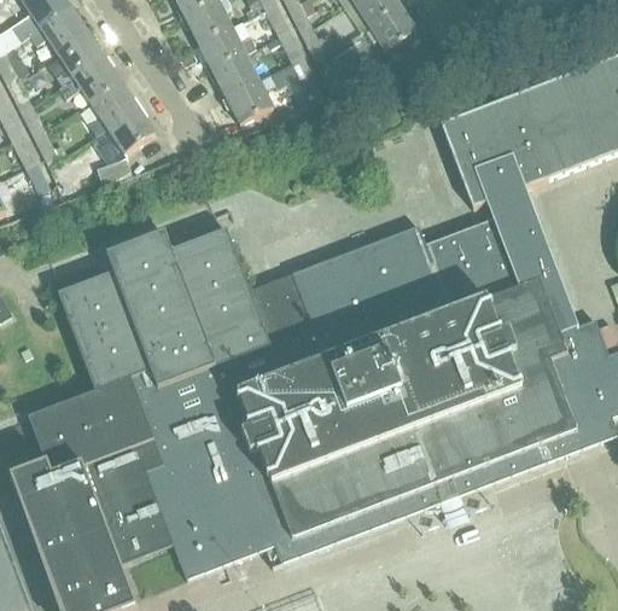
[(22,41),(30,36),(73,7),(68,0),(29,0),(25,3),(33,13),(12,27),(22,41)]
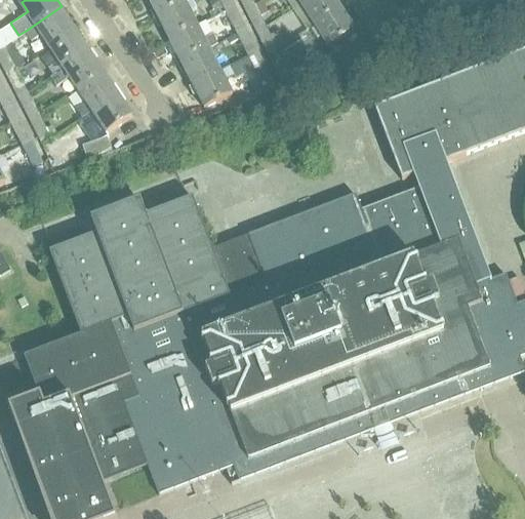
[(151,0),(158,13),(185,0),(151,0)]
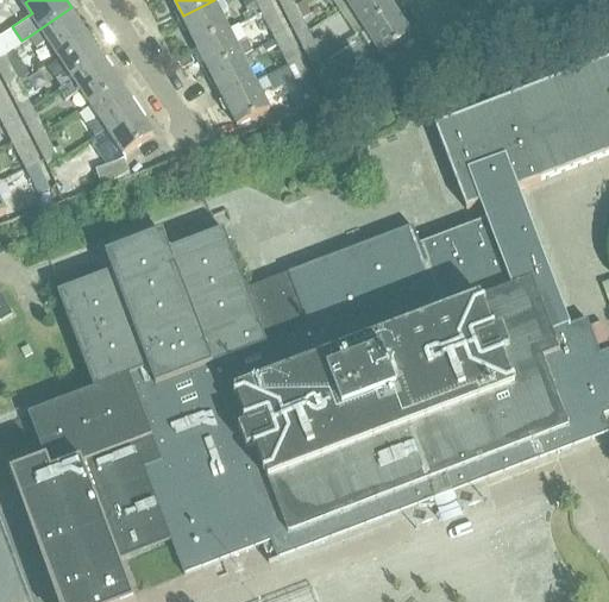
[(183,16),(196,43),(230,25),(217,0),(214,0),(183,16)]
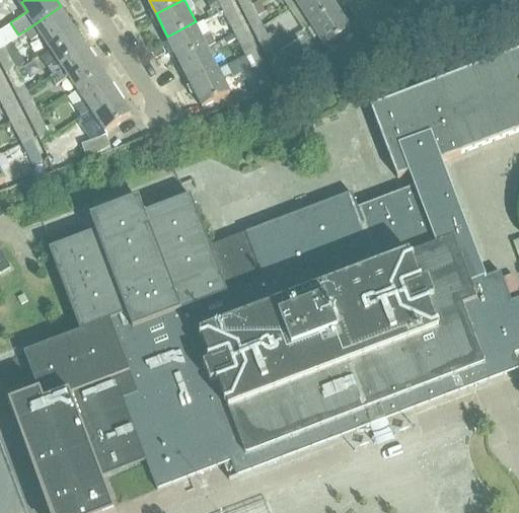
[(242,5),(253,27),(264,22),(252,0),(251,0),(242,5)]
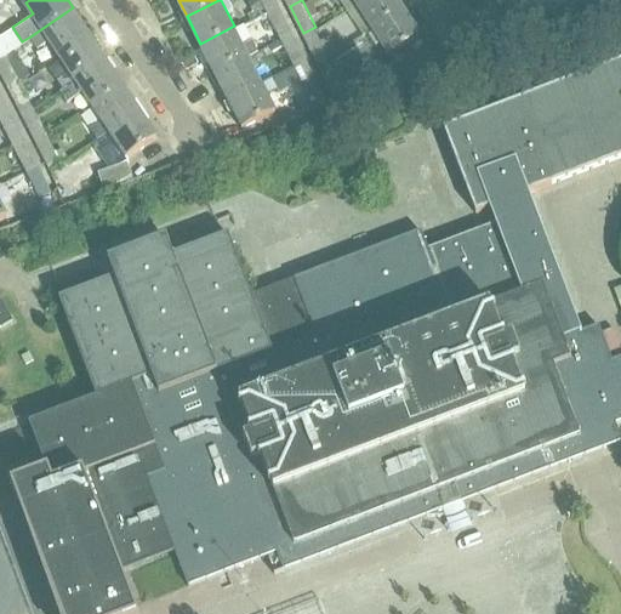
[(355,0),(372,26),(403,6),(399,0),(355,0)]
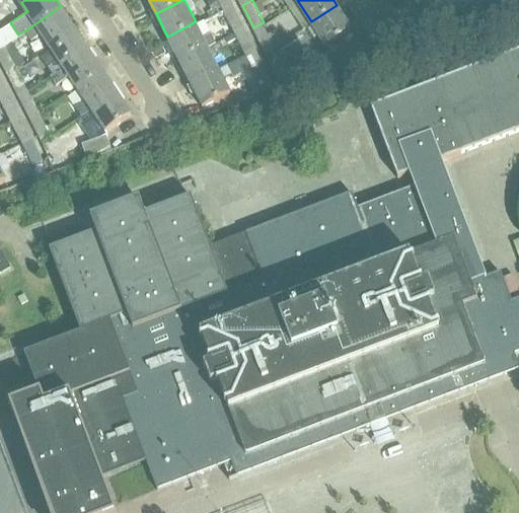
[(409,0),(418,13),(438,0),(409,0)]
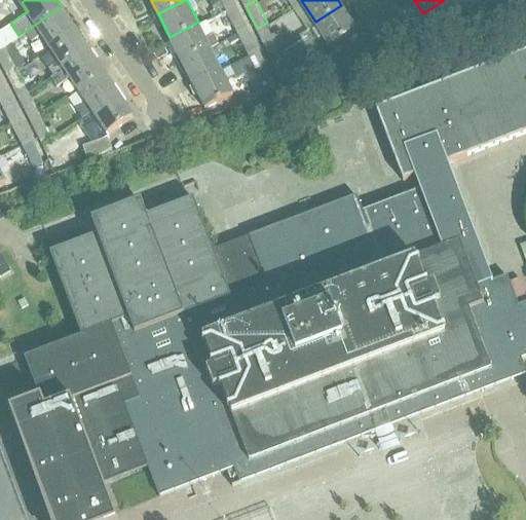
[(473,0),(477,10),(503,0),(473,0)]
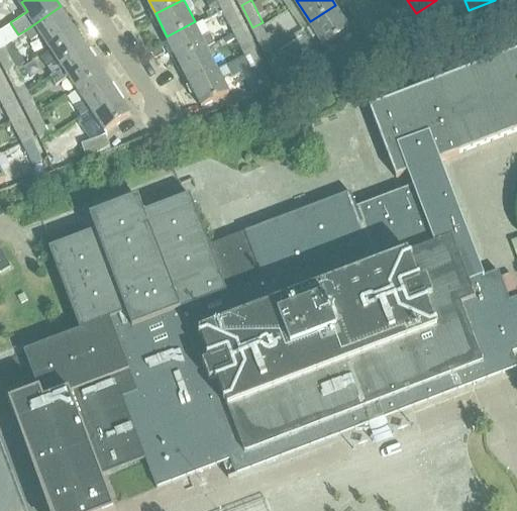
[(230,3),(222,7),(222,8),(228,21),(233,29),(224,33),(225,35),(242,26),(230,3)]
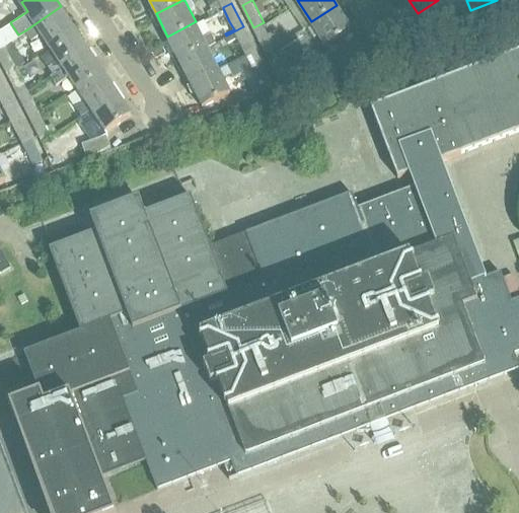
[(337,5),(311,21),(324,43),(326,41),(332,52),(345,44),(339,33),(350,25),(337,5)]
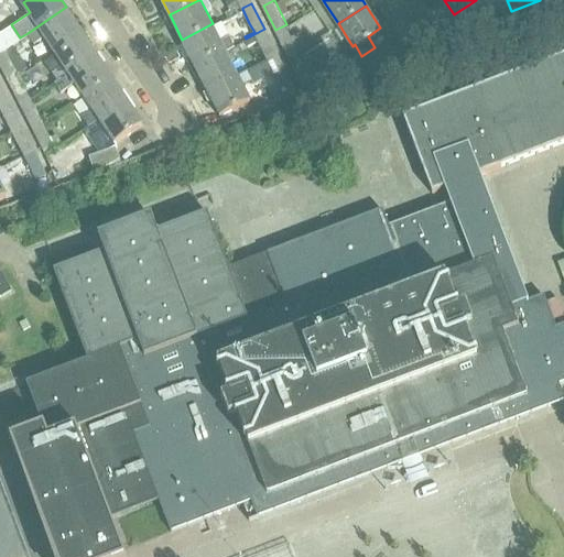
[(44,35),(53,48),(80,30),(66,7),(28,33),(33,42),(44,35)]
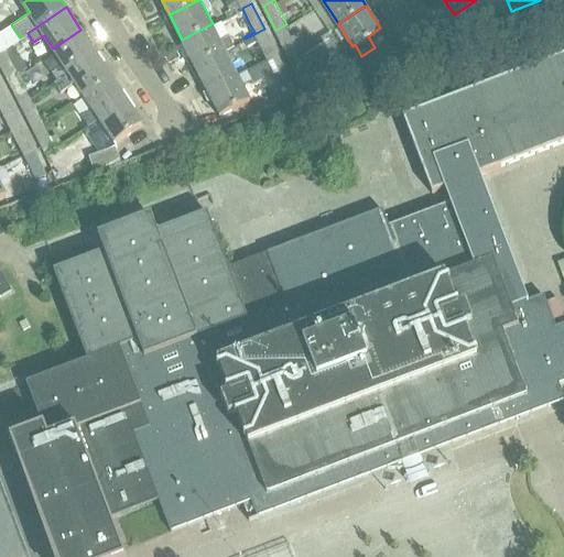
[(213,23),(182,40),(195,64),(225,48),(235,43),(229,32),(219,36),(213,23)]
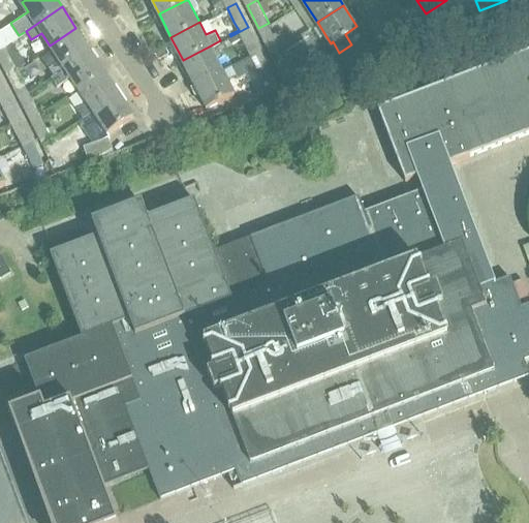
[(258,28),(271,51),(277,49),(275,45),(287,39),(280,27),(273,31),(269,23),(258,28)]
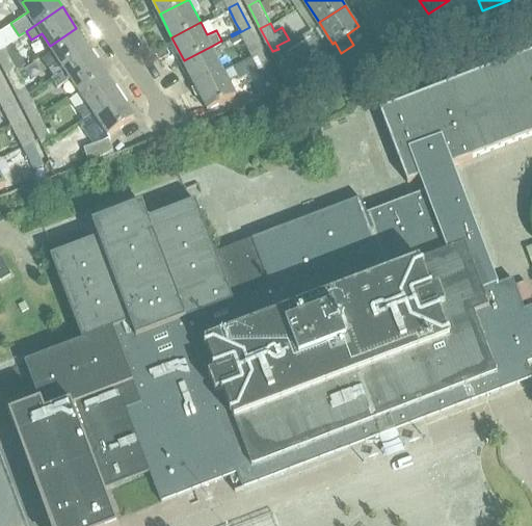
[(261,50),(249,27),(232,36),(233,40),(242,34),(251,54),(261,50)]
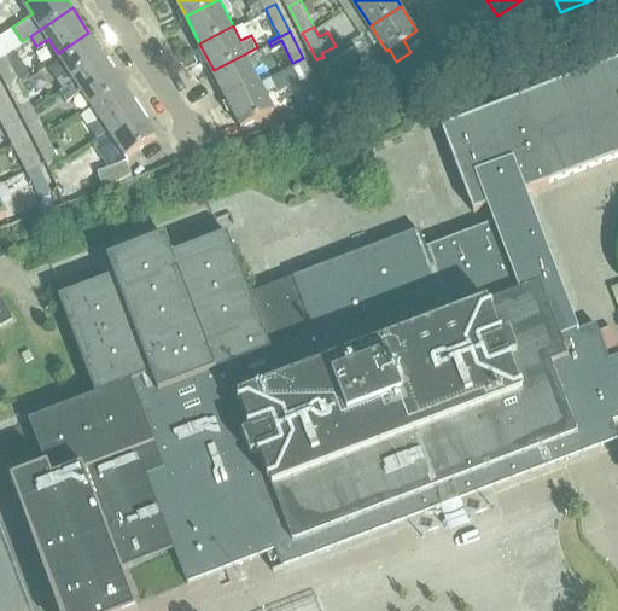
[(58,53),(74,77),(105,56),(88,33),(58,53)]
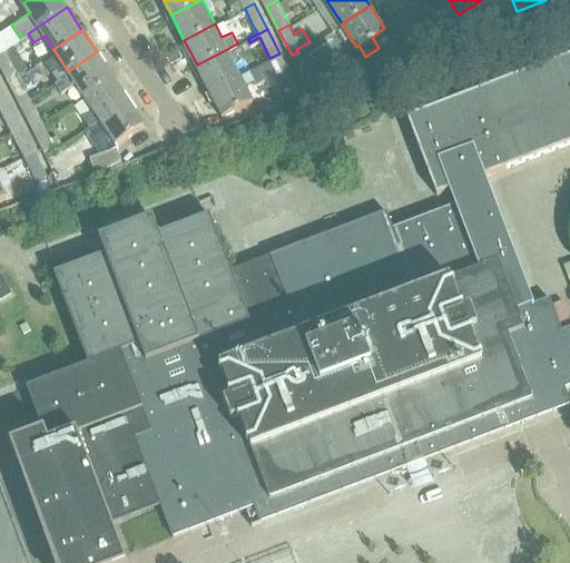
[(0,50),(0,62),(8,78),(18,72),(19,72),(6,47),(0,50)]
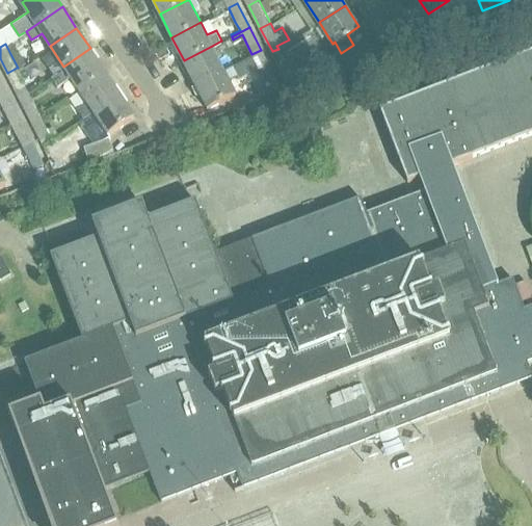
[(184,60),(195,83),(224,69),(212,46),(184,60)]
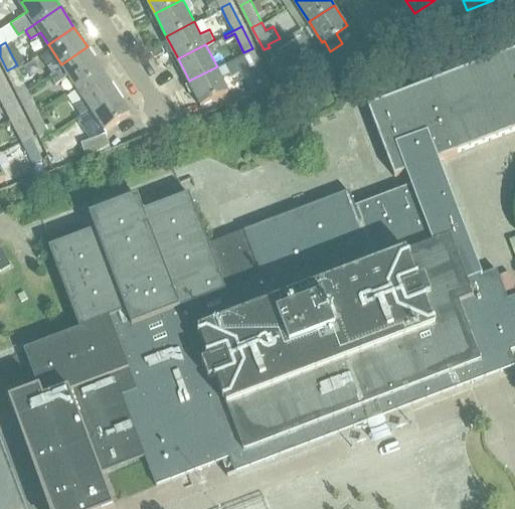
[(24,406),(32,428),(30,429),(29,430),(28,431),(27,433),(26,434),(26,436),(26,438),(27,440),(27,441),(59,497),(59,498),(62,508),(105,508),(114,506),(100,469),(144,453),(155,482),(228,454),(234,469),(353,423),(369,423),(367,418),(514,361),(514,360),(510,347),(514,344),(514,292),(507,295),(496,266),(482,272),(438,156),(514,127),(514,46),(367,103),(394,173),(405,168),(410,181),(354,202),(348,187),(243,227),(260,272),(224,285),(188,190),(143,207),(137,193),(89,211),(95,226),(48,243),(79,325),(23,346),(38,385),(8,396),(13,410),(24,406)]
